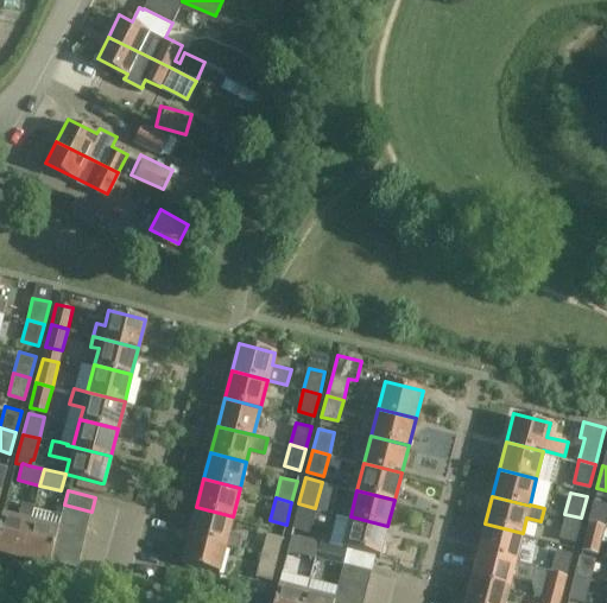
[(588,520),(605,525),(606,518),(606,502),(594,500),(588,520)]
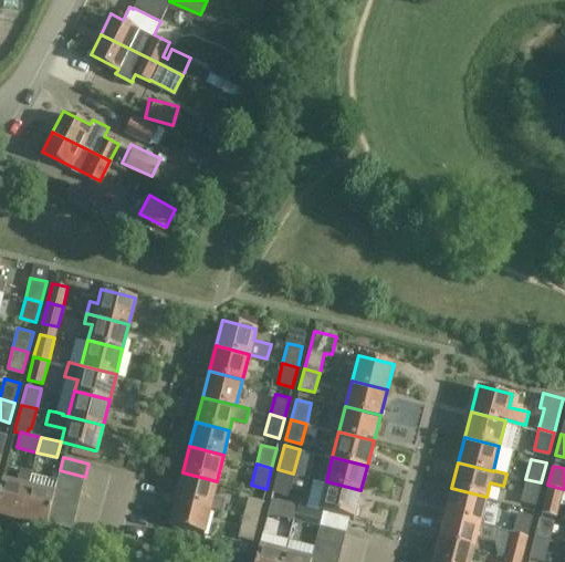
[(21,469),(19,480),(3,476),(0,487),(0,512),(20,518),(29,482),(32,471),(21,469)]
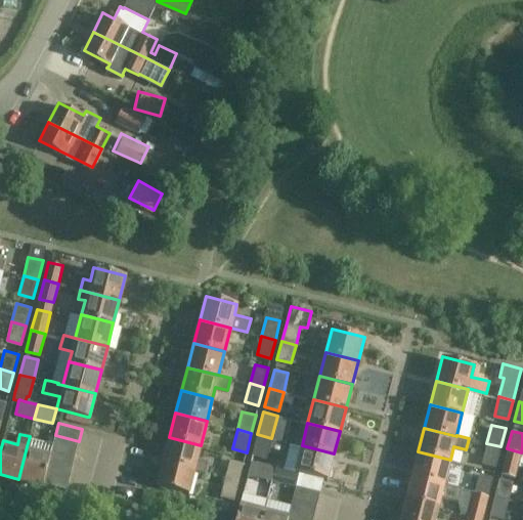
[(266,458),(271,438),(257,434),(252,453),(266,458)]
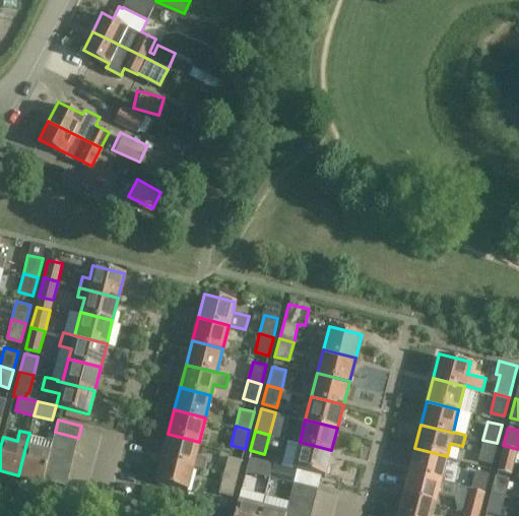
[(75,449),(78,438),(55,432),(52,443),(75,449)]
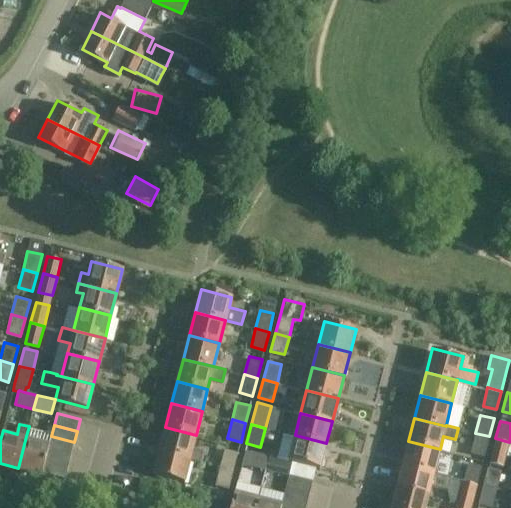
[(159,450),(190,457),(200,460),(203,450),(192,447),(196,435),(165,427),(159,450)]
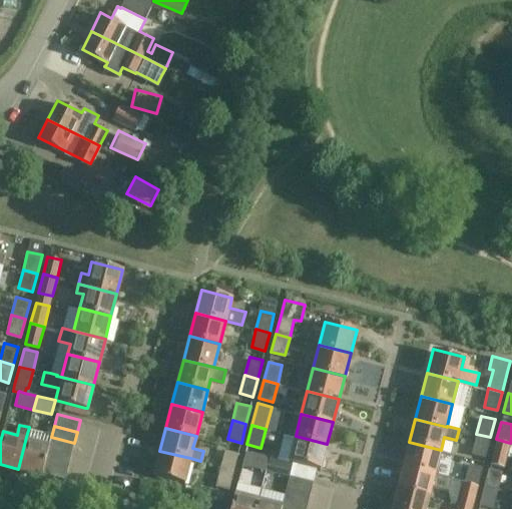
[(327,444),(296,436),(284,433),(278,457),(321,468),(327,444)]
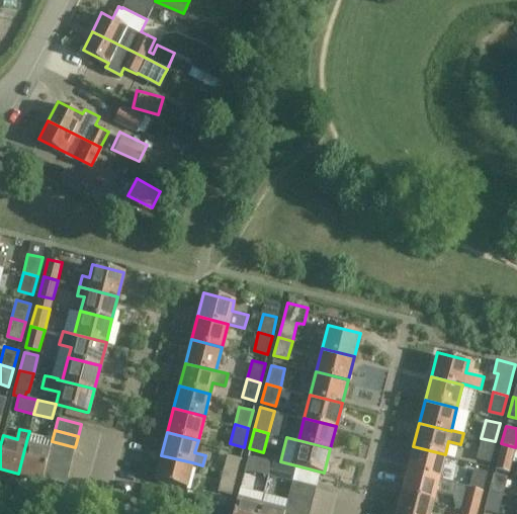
[(490,460),(495,441),(481,438),(476,457),(490,460)]
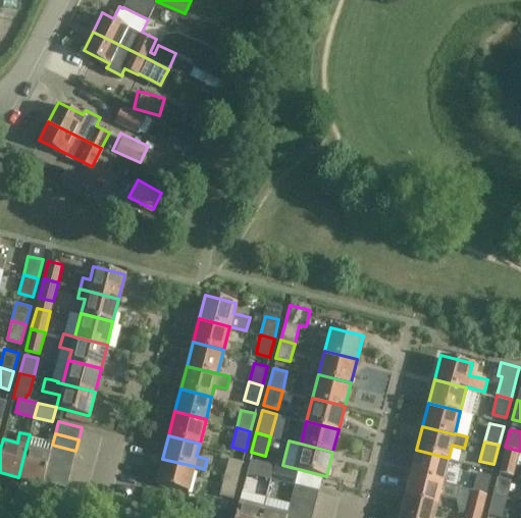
[(43,480),(46,468),(49,456),(50,451),(27,445),(18,477),(42,483),(43,480)]
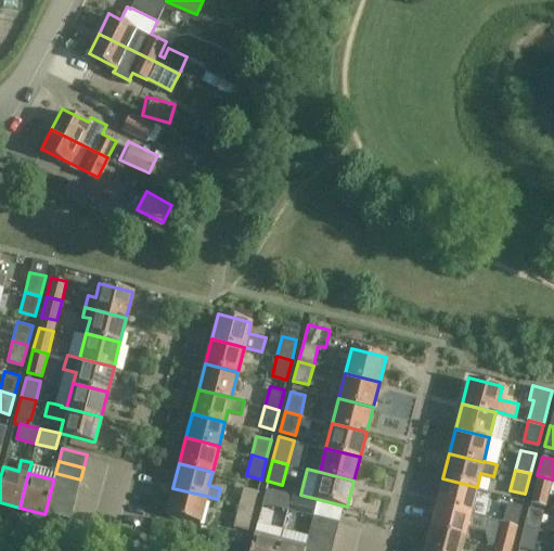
[(77,491),(80,479),(55,473),(53,479),(52,485),(77,491)]
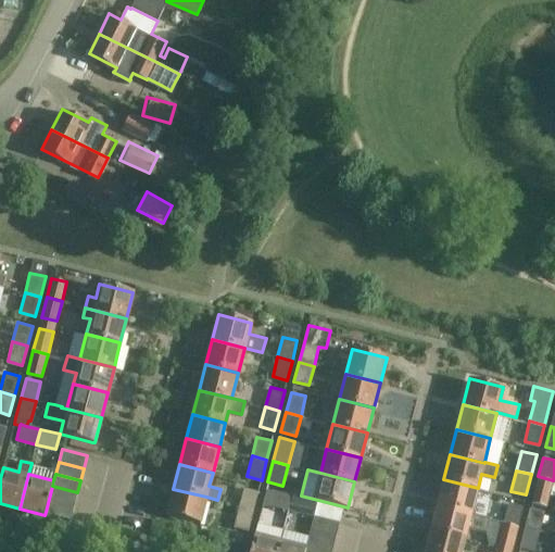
[(553,480),(538,476),(532,497),(547,500),(553,480)]
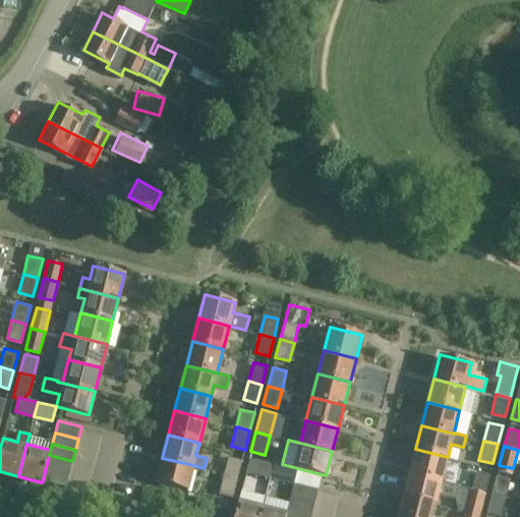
[(442,480),(442,479),(448,457),(415,449),(410,472),(442,480)]
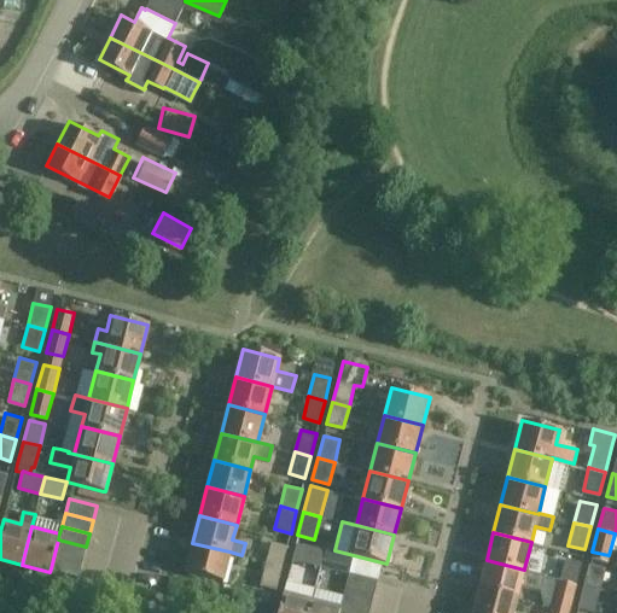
[(82,560),(86,547),(58,539),(54,554),(82,560)]
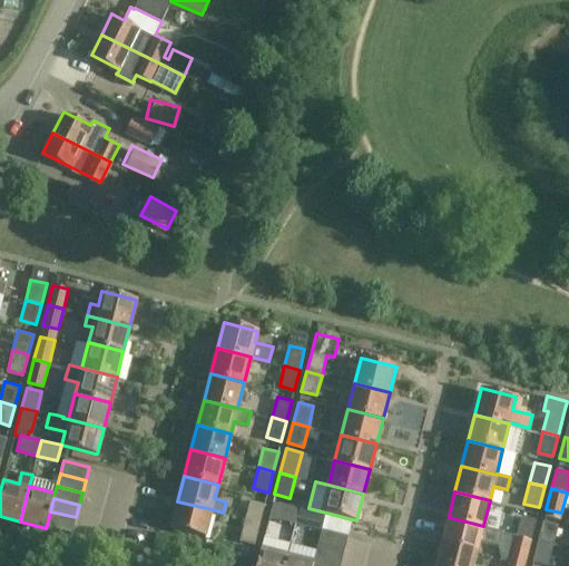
[(245,518),(261,523),(266,503),(251,499),(245,518)]
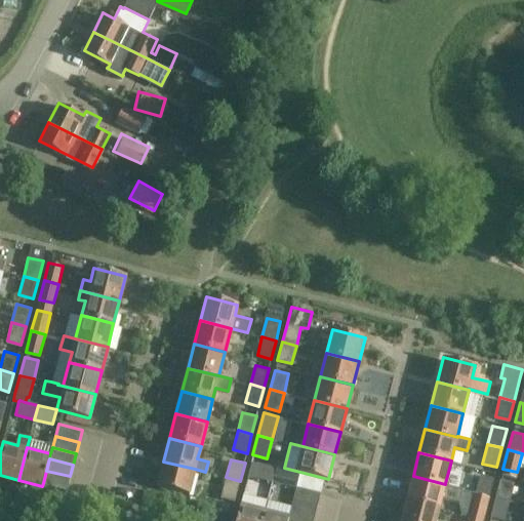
[(189,493),(195,469),(163,462),(157,485),(189,493)]
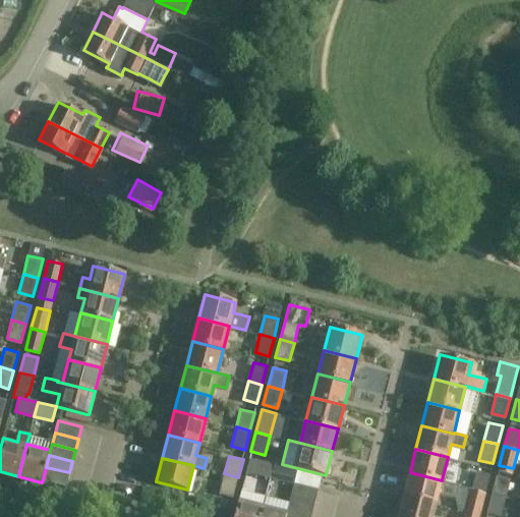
[(271,476),(274,463),(255,458),(251,471),(271,476)]
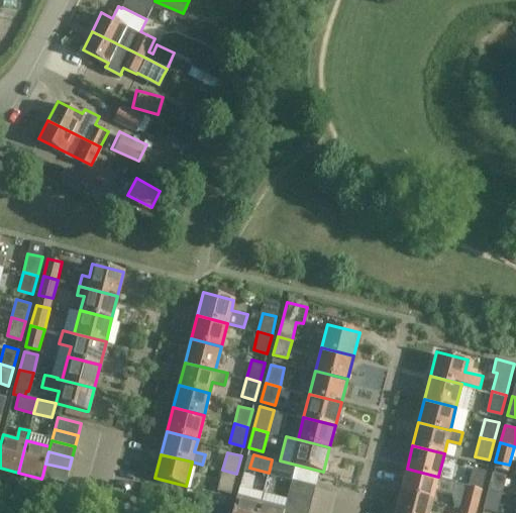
[(272,459),(269,473),(287,478),(290,465),(272,459)]
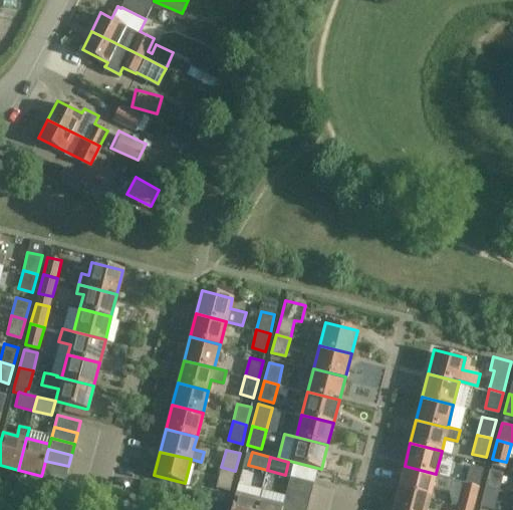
[(68,466),(45,461),(42,473),(65,478),(68,466)]
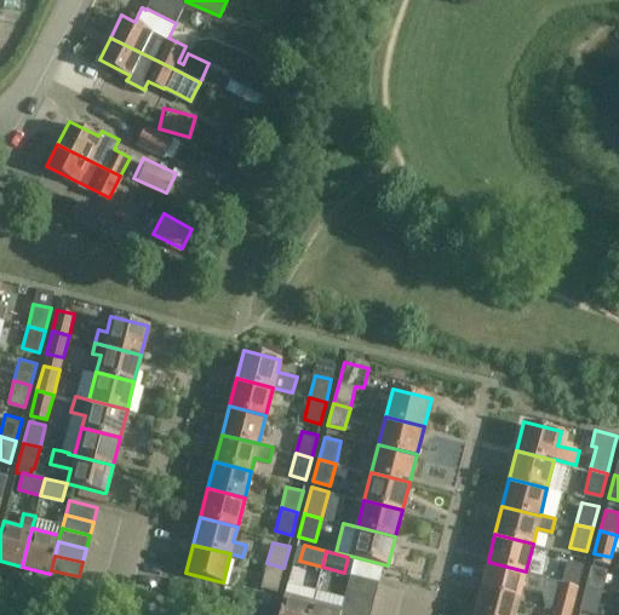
[(567,558),(561,580),(578,584),(584,562),(567,558)]
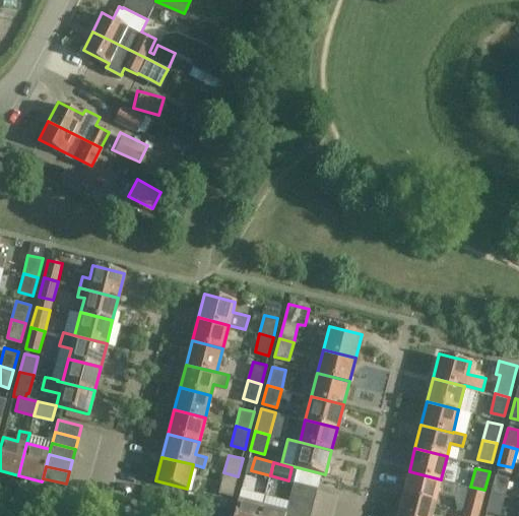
[(409,471),(403,495),(435,503),(438,492),(455,496),(459,482),(441,478),(441,479),(409,471)]
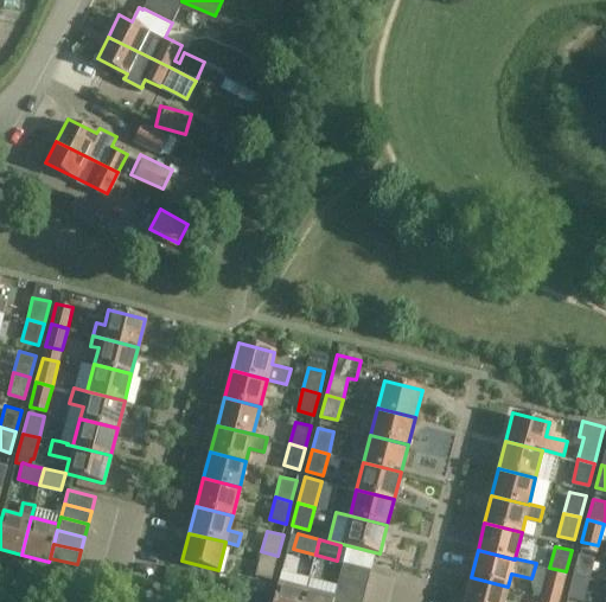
[(272,578),(278,556),(261,551),(255,574),(272,578)]
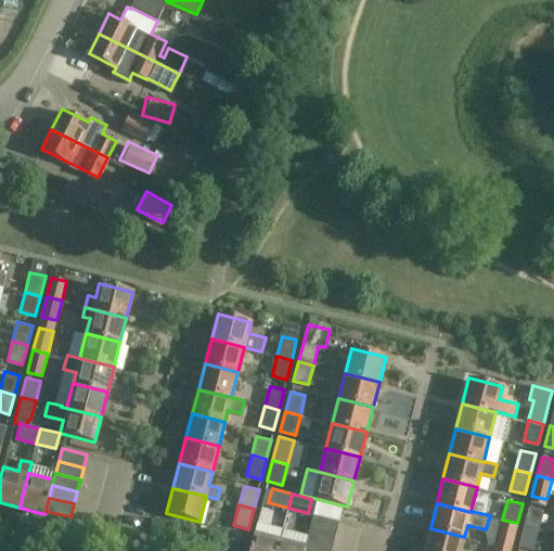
[(529,505),(524,525),(539,528),(544,510),(529,505)]
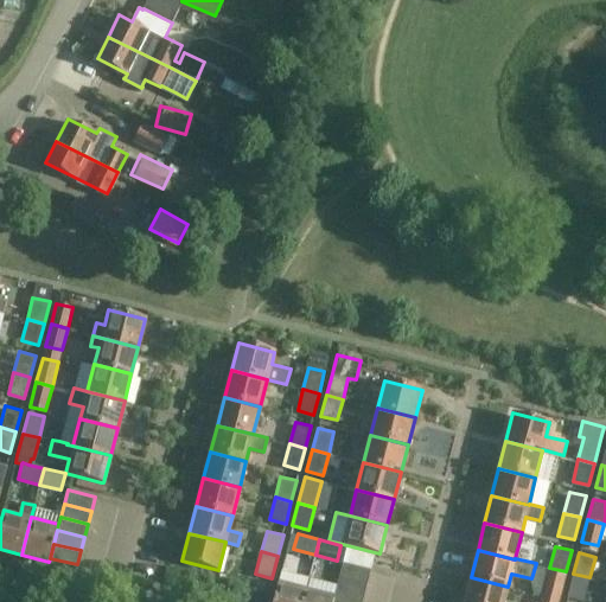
[(343,561),(339,575),(368,582),(371,568),(343,561)]
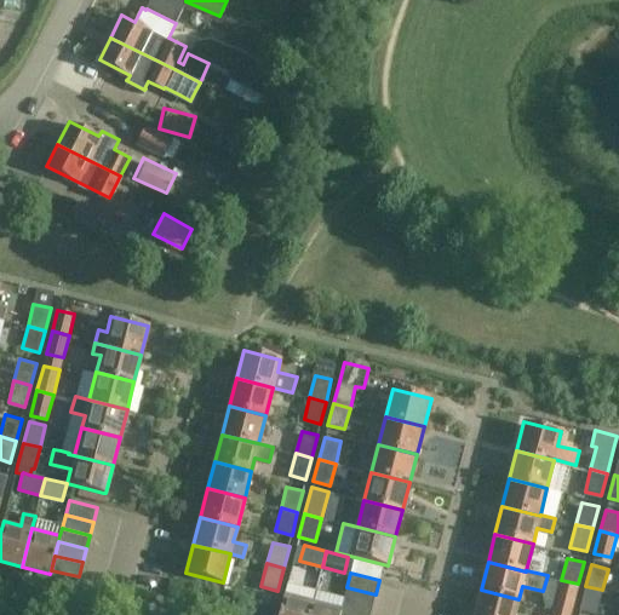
[(555,607),(571,611),(578,584),(561,580),(555,607)]
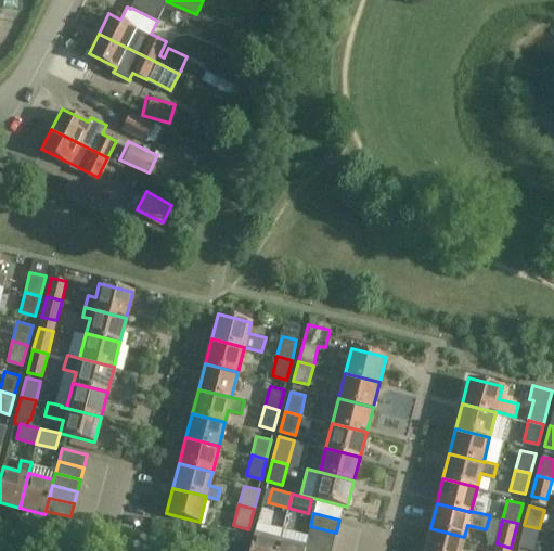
[(539,528),(524,525),(519,546),(533,549),(539,528)]
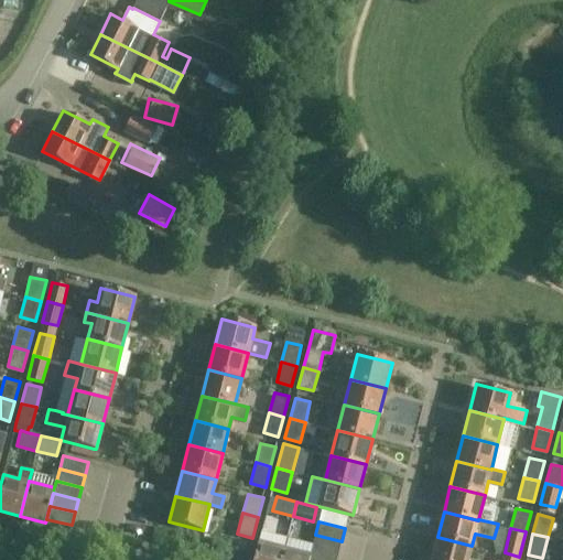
[(342,541),(315,535),(313,547),(338,553),(342,541)]
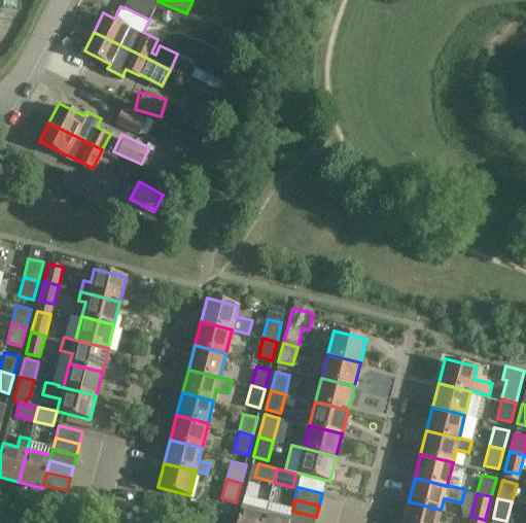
[(441,510),(409,501),(402,522),(442,522),(437,522),(441,510)]
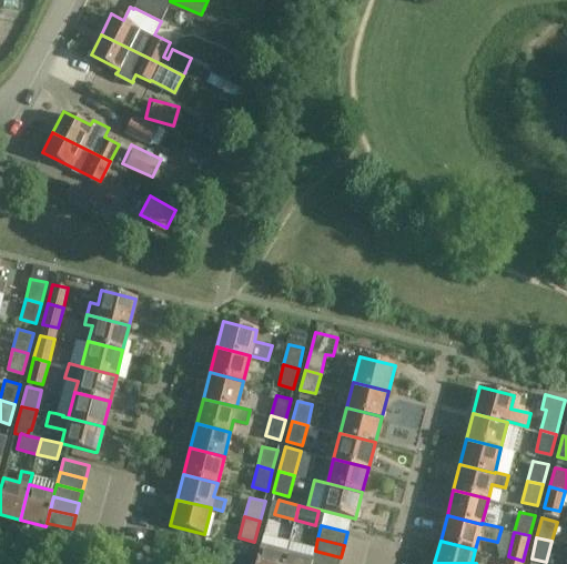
[(283,563),(287,552),(261,545),(255,563),(283,563)]
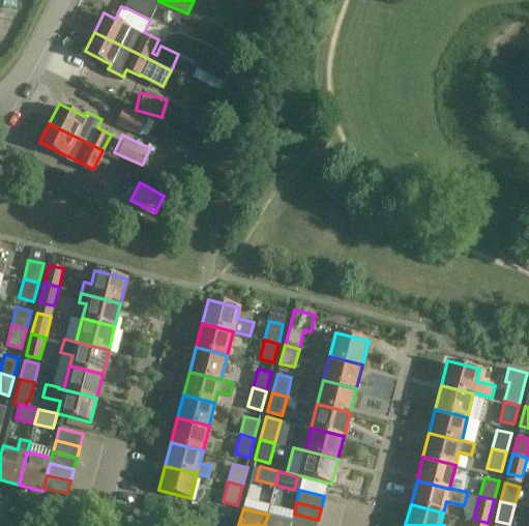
[(316,525),(318,520),(294,514),(292,521),(291,525),(293,525),(316,525)]
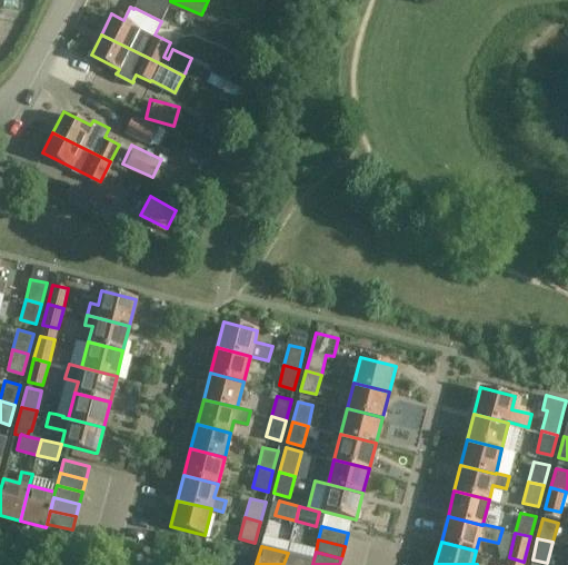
[(314,559),(288,553),(284,564),(311,564),(312,564),(314,559)]
